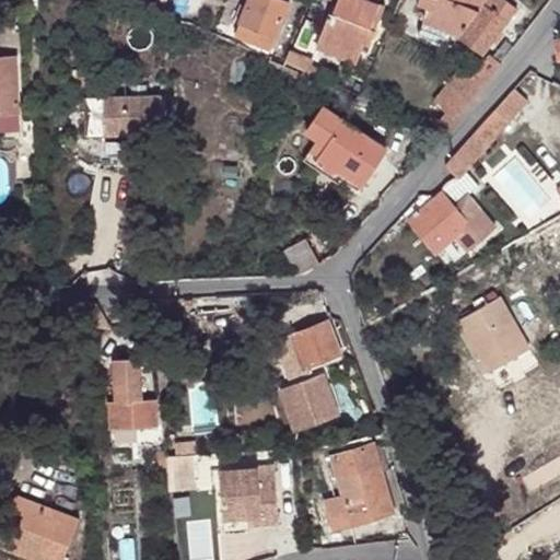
[(289,1),(283,0),(248,0),(235,34),(270,47),(289,1)]
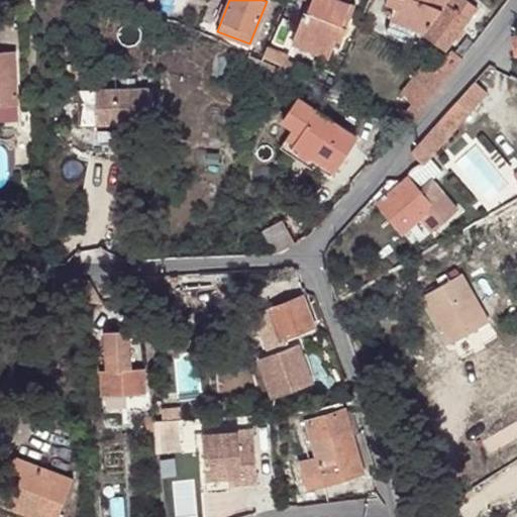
[(340,0),(312,0),(308,11),(305,10),(299,26),(301,28),(298,35),(296,35),(292,44),(329,58),(336,39),(340,41),(355,6),(340,0)]
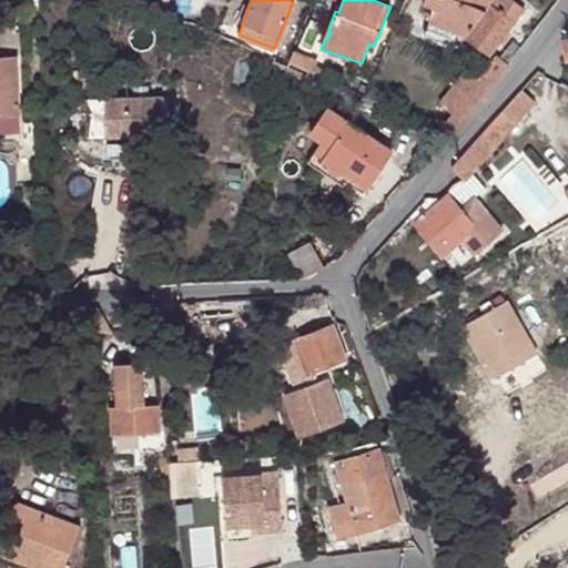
[(424,0),(423,3),(435,8),(425,32),(452,43),(457,31),(466,34),(465,37),(489,54),(525,9),(511,0),(424,0)]
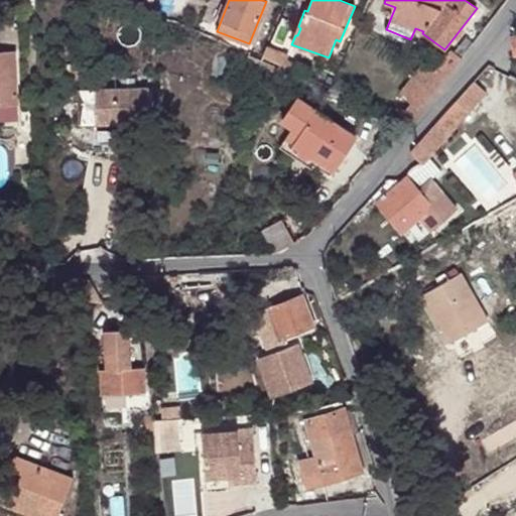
[(439,87),(467,51),(459,46),(450,57),(437,73),(424,62),(407,86),(428,102),(439,87)]
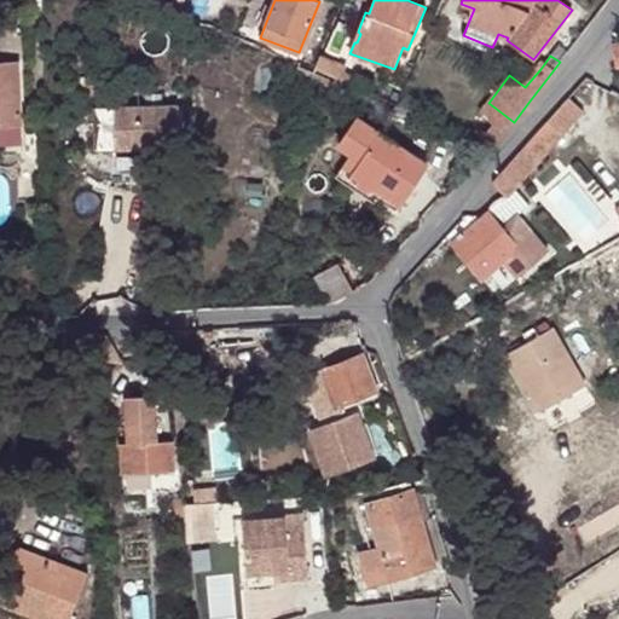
[(319,58),(314,70),(339,80),(343,68),(319,58)]
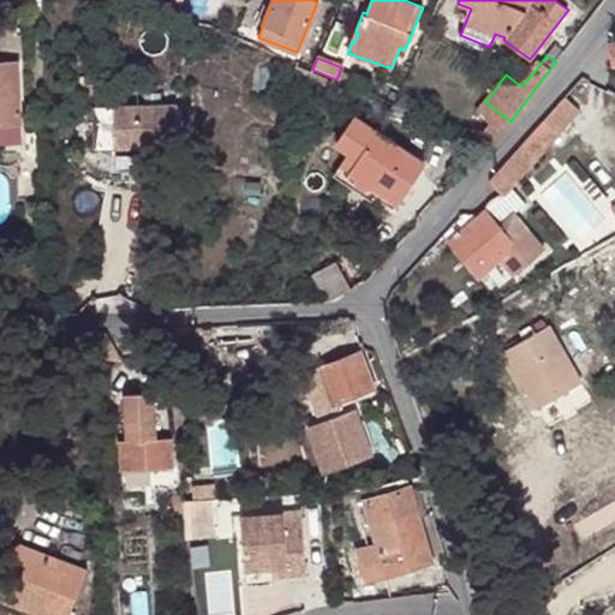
[(0,125),(21,124),(17,60),(0,61),(0,125)]
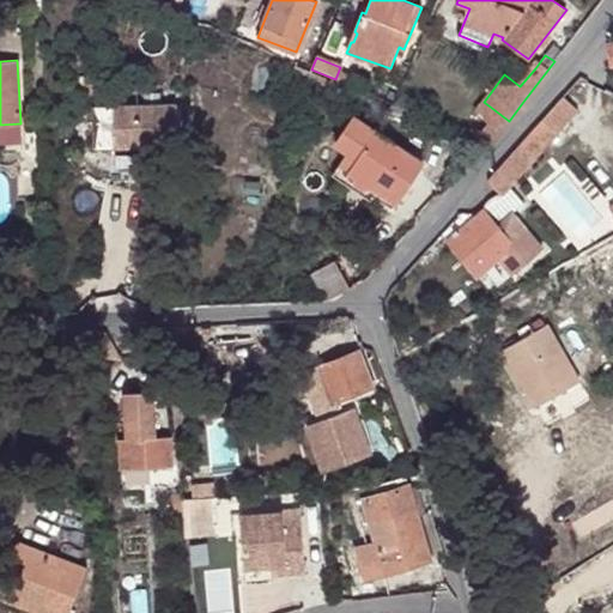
[(331,97),(337,84),(295,67),(289,82),(331,99),(331,97)]
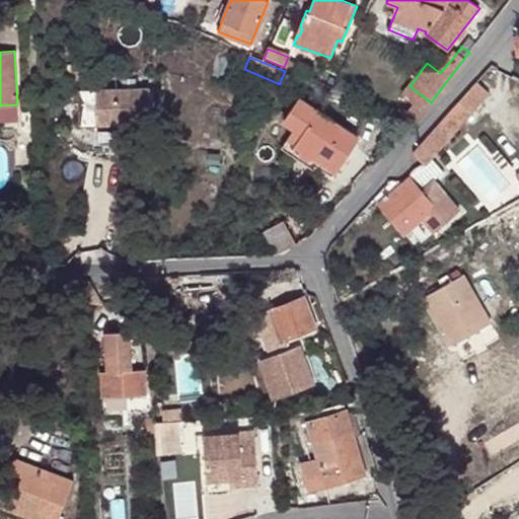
[(416,101),(425,108),(431,102),(410,86),(404,93),(416,101)]
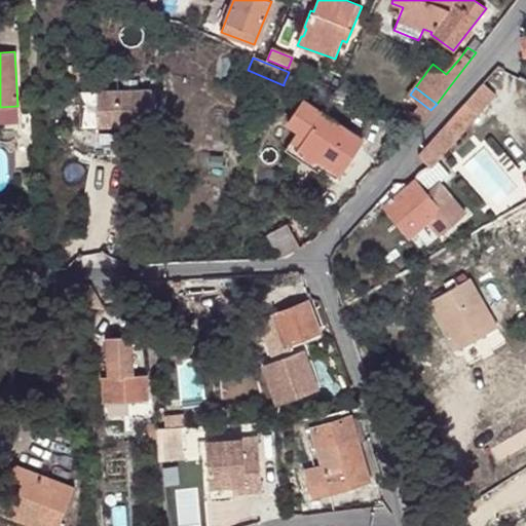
[(355,96),(339,88),(338,88),(334,98),(351,105),(355,96)]
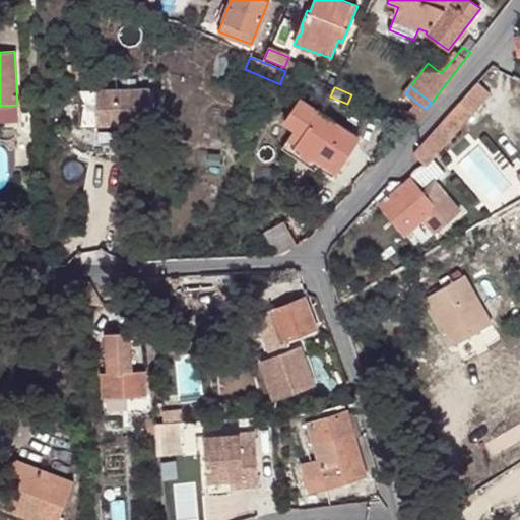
[(115,88),(93,89),(93,125),(150,123),(149,88),(115,88)]
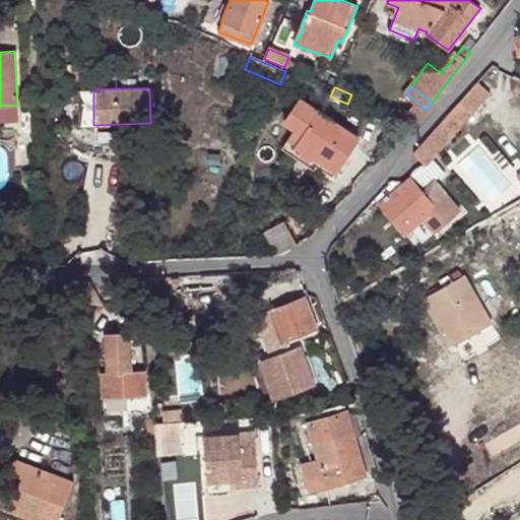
[(93,125),(93,89),(80,90),(81,125),(93,125)]
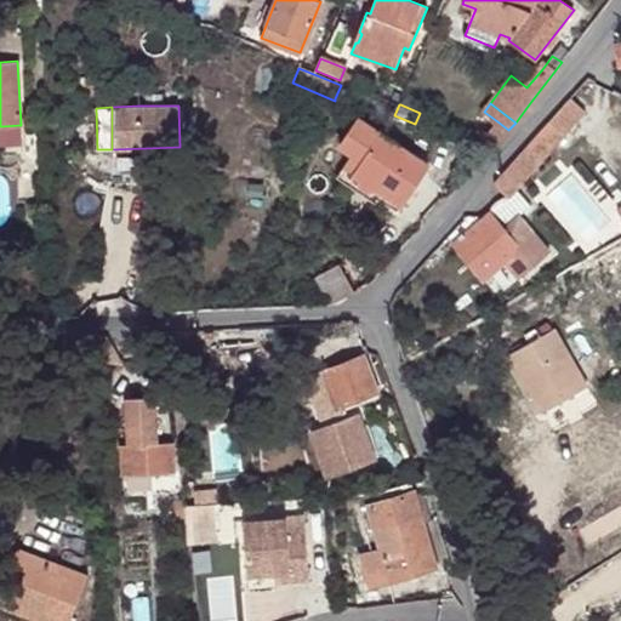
[(529,141),(545,154),(576,119),(562,107),(529,141)]
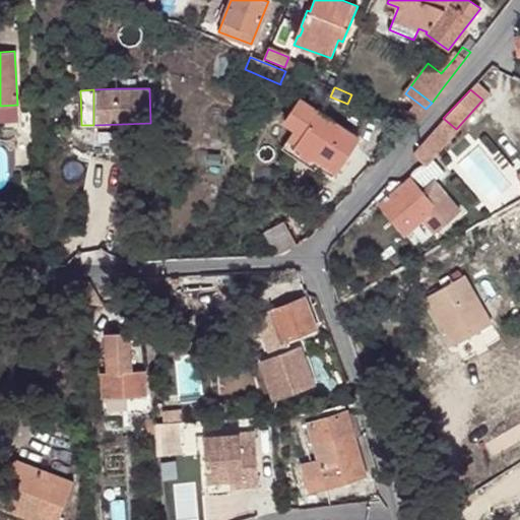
[(285,122),(296,128),(304,133),(297,144),(321,161),(335,172),(359,138),(301,99),(285,122)]
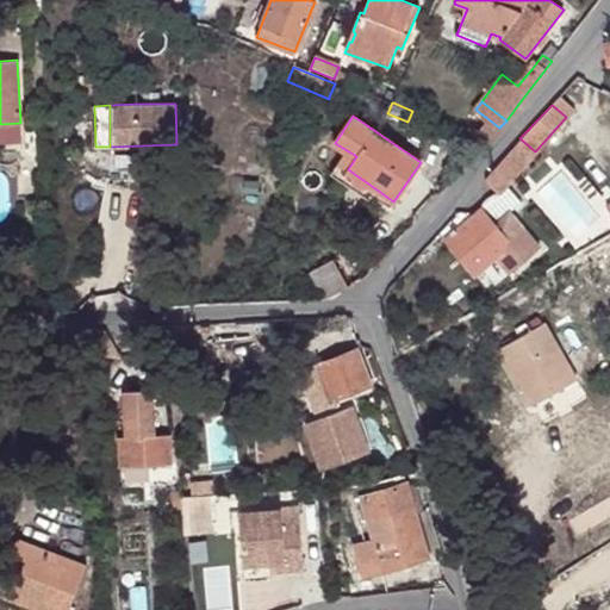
[(475,137),(489,142),(499,128),(489,119),(475,137)]
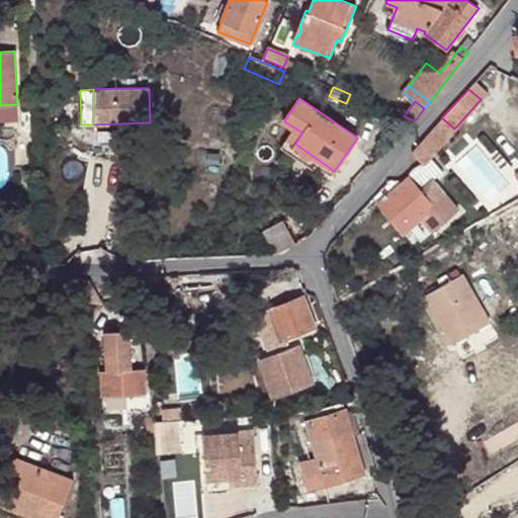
[(441,117),(412,151),(424,164),(454,128),(441,117)]
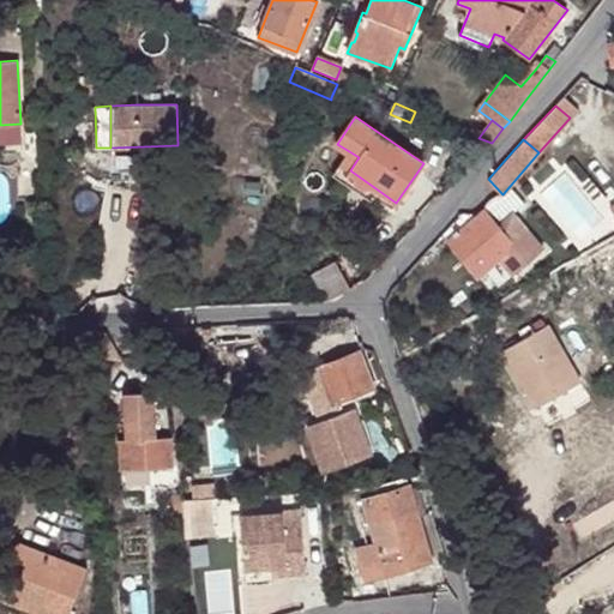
[(359,157),(349,151),(332,174),(372,200),(379,191),(350,170),(359,157)]
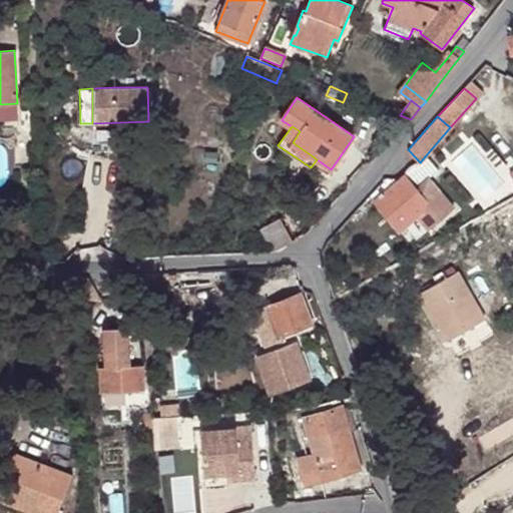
[(424,208),(441,193),(428,178),(415,188),(404,177),(377,200),(400,227),(424,208)]
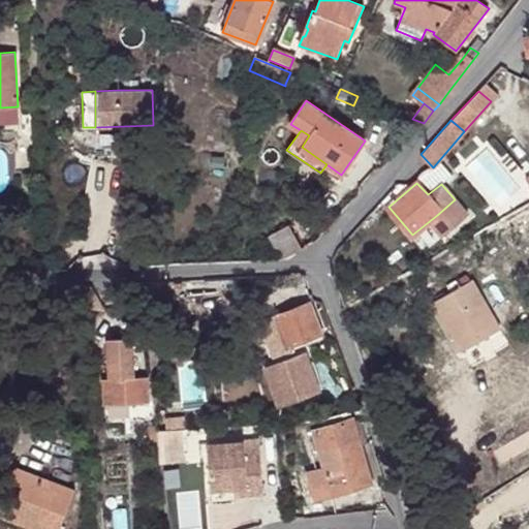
[(466,214),(455,199),(437,215),(448,228),(466,214)]
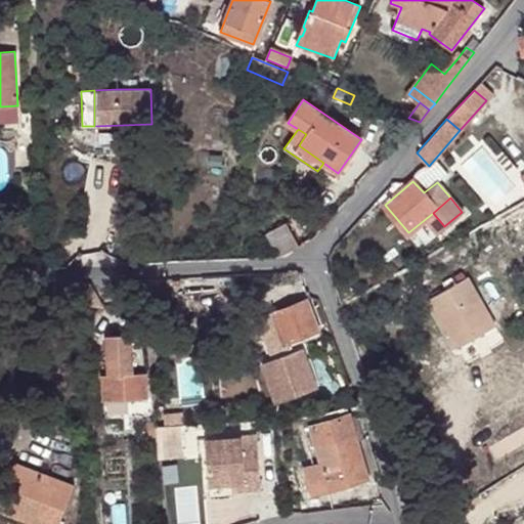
[(267,233),(280,256),(299,246),(286,223),(267,233)]
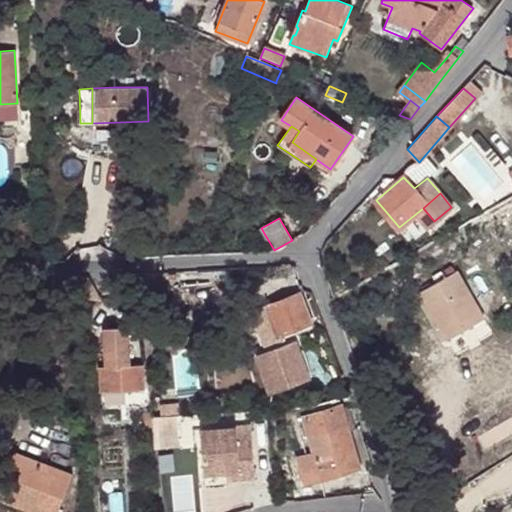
[(433,277),(436,283),(419,293),(447,339),(485,318),(458,271),(443,279),(440,273),(433,277)]
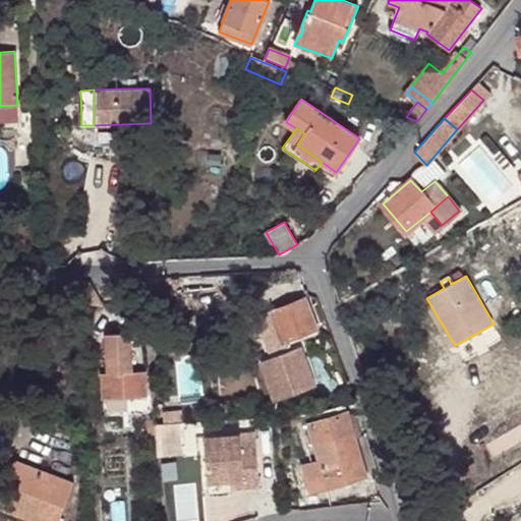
[(171,278),(163,278),(164,285),(171,286),(171,278)]
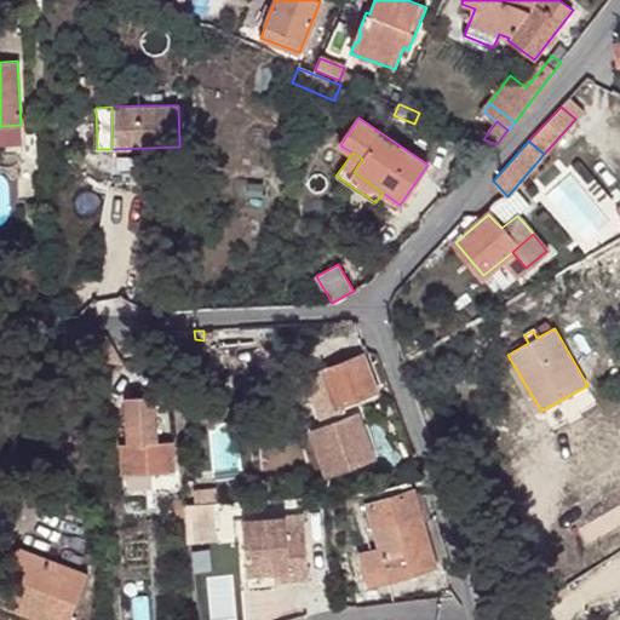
[(357,359),(299,380),(320,426),(306,431),(322,478),(375,460),(357,412),(339,419),(336,408),(372,394),(357,359)]
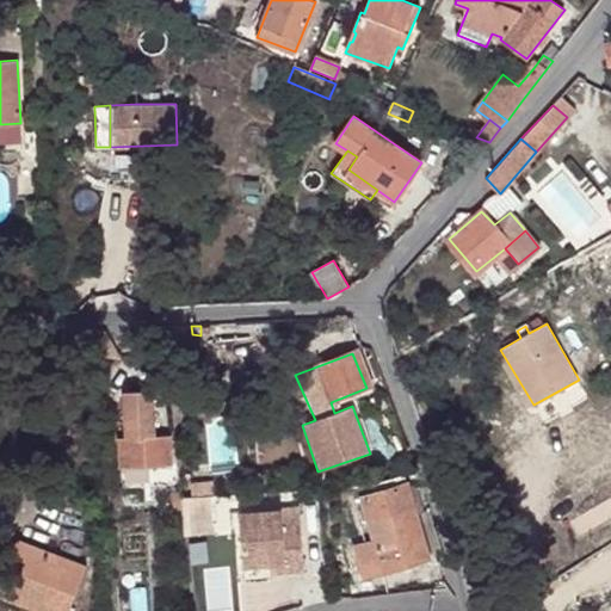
[(125,392),(124,438),(153,437),(154,393),(125,392)]
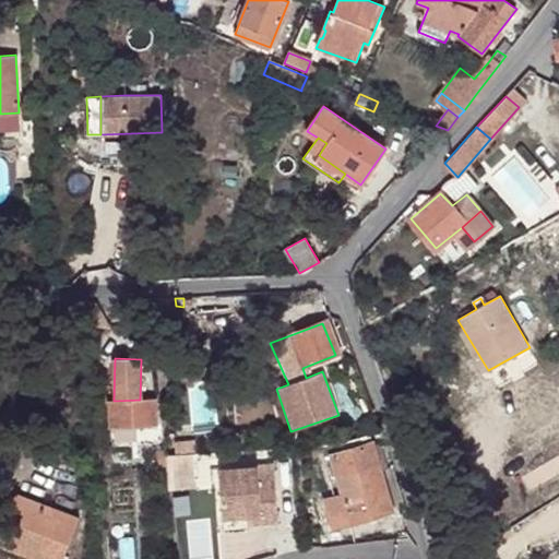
[(140,400),(114,401),(107,400),(108,427),(113,427),(134,427),(155,427),(154,400),(140,400)]
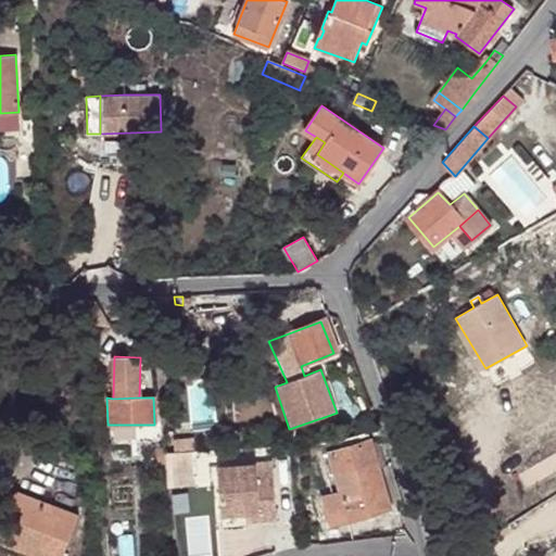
[(134,425),(112,425),(112,437),(135,437),(134,425)]
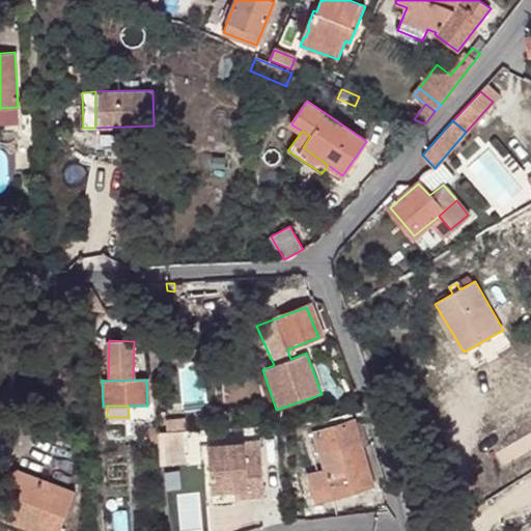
[(350,421),(348,414),(318,422),(320,429),(350,421)]
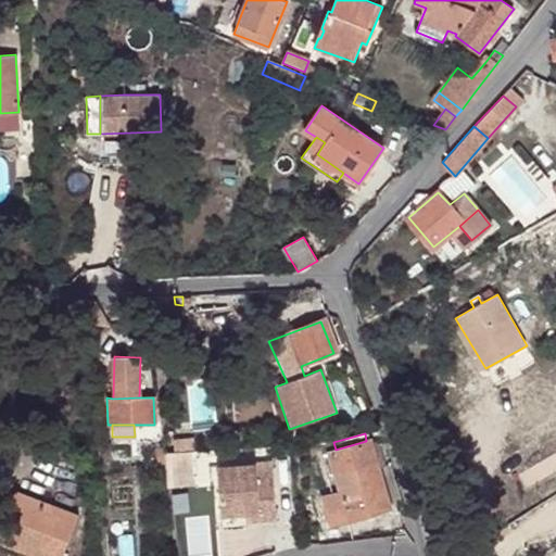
[(388,509),(366,441),(336,450),(327,454),(339,497),(345,520),(388,509)]
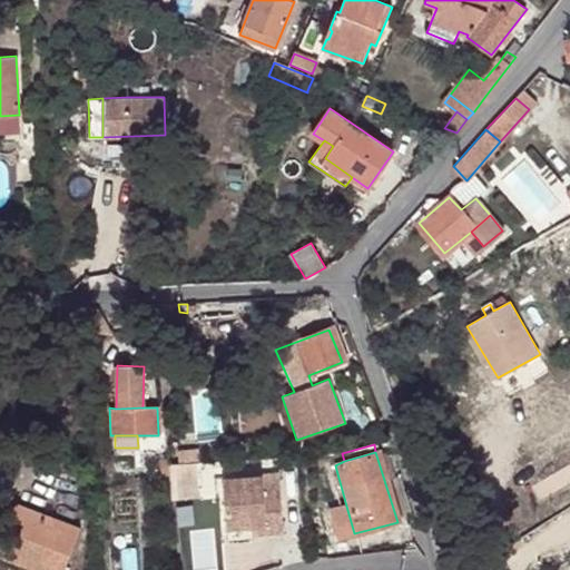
[(168,465),(172,494),(197,493),(194,461),(168,465)]
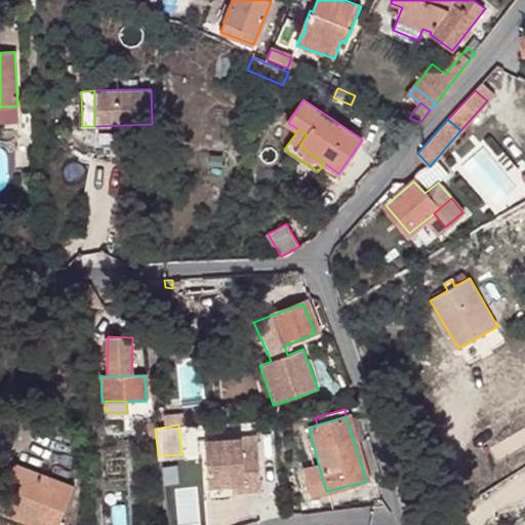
[(255,438),(204,440),(209,487),(232,486),(232,494),(259,492),(255,438)]
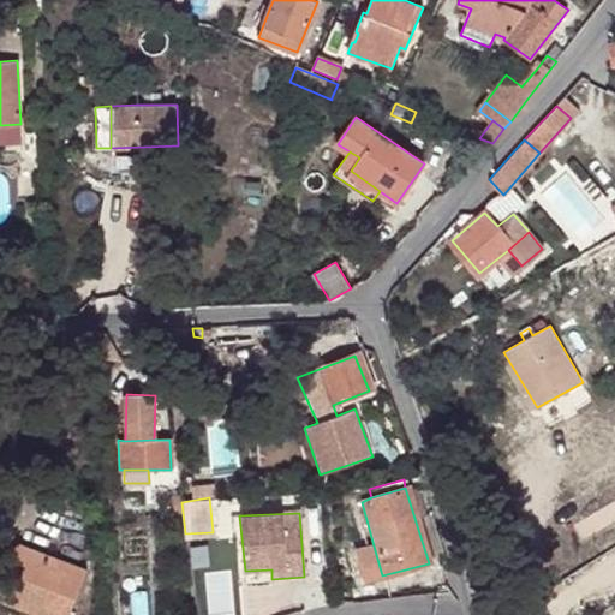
[(16,543),(10,554),(0,578),(0,601),(27,613),(31,604),(60,614),(65,614),(84,572),(16,543)]
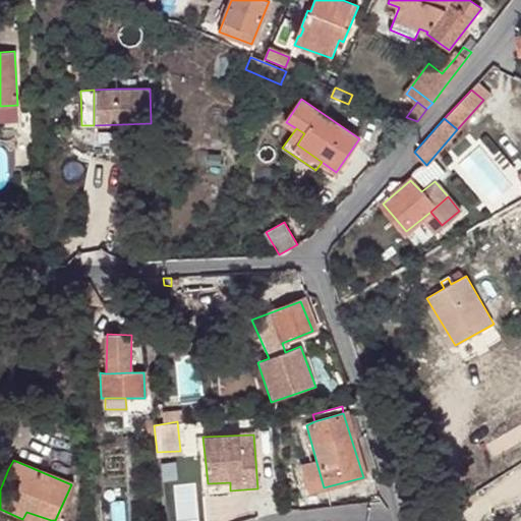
[(0,489),(8,469),(0,465),(0,489)]
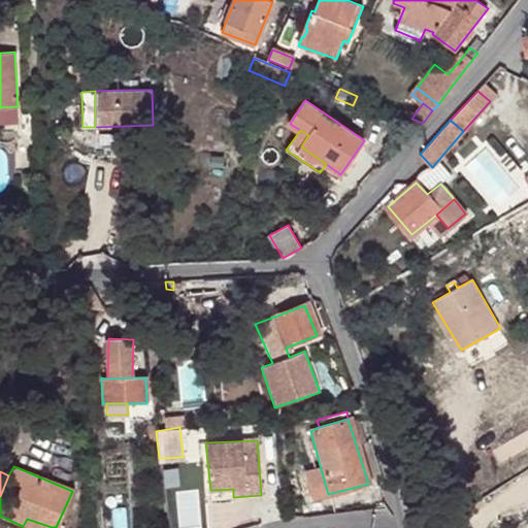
[(304,477),(309,498),(326,496),(328,494),(322,472),(304,477)]
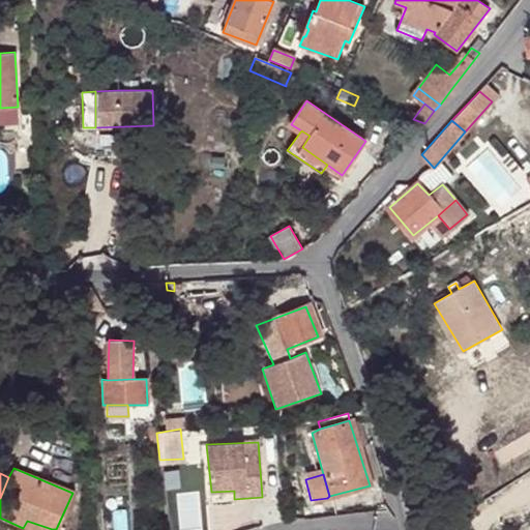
[(52,529),(27,521),(23,528),(22,529),(52,529)]
